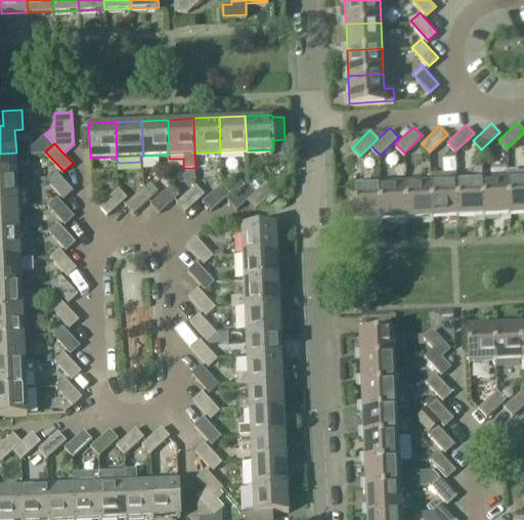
[(0,179),(17,179),(16,164),(28,164),(28,153),(16,153),(0,154),(0,179)]
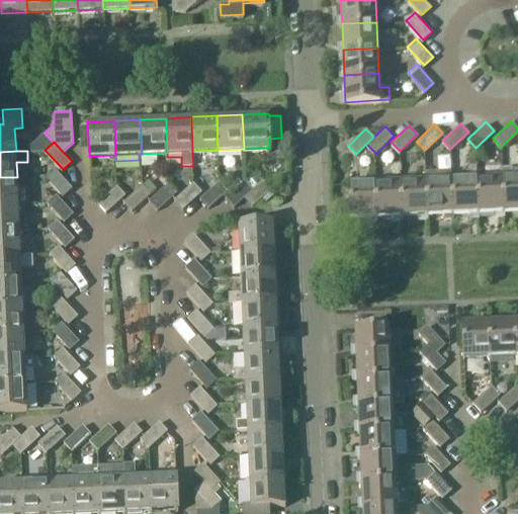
[(64,194),(73,186),(55,167),(46,175),(64,194)]
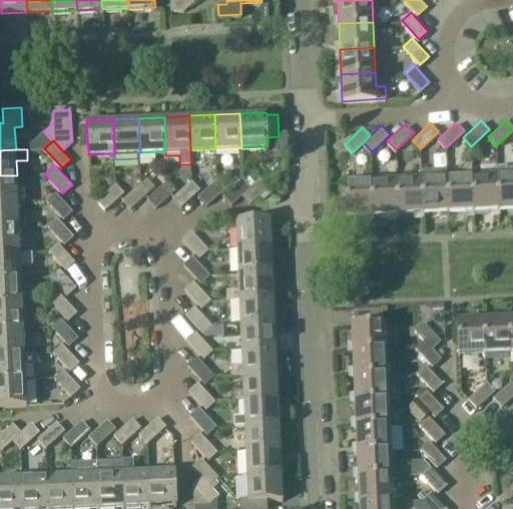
[(512,206),(512,172),(507,173),(507,165),(497,165),(497,173),(499,207),(512,206)]
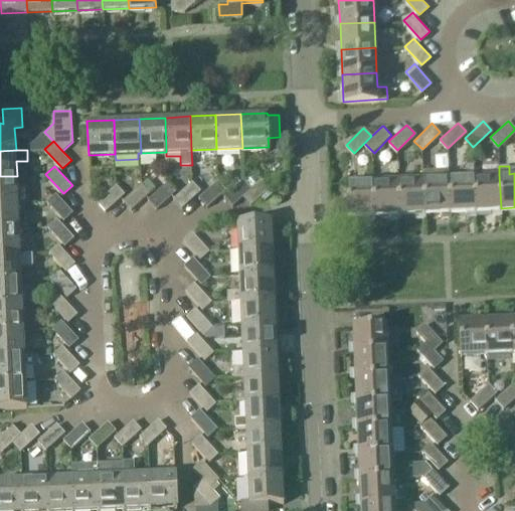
[(476,209),(501,208),(499,174),(474,175),(476,209)]
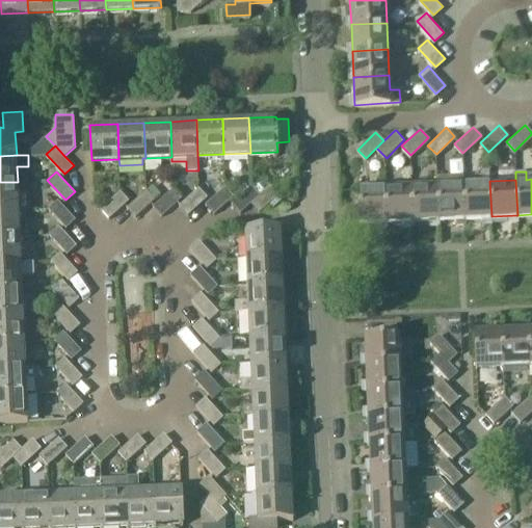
[(464,217),(491,216),(489,181),(463,182),(464,217)]
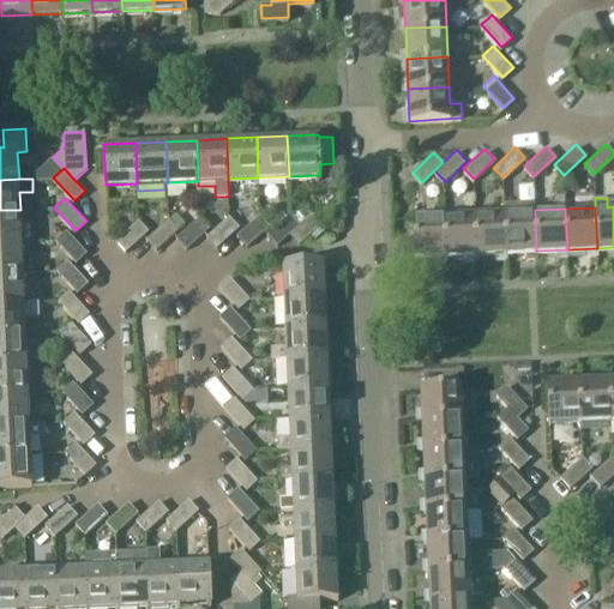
[(0,240),(22,240),(20,210),(0,210),(0,240)]
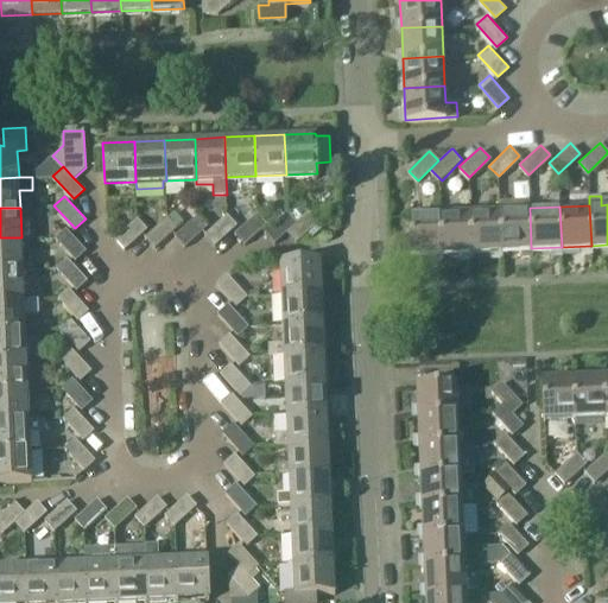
[(286,229),(296,240),(309,228),(317,221),(308,209),(302,215),(295,208),(290,213),(297,220),(286,229)]
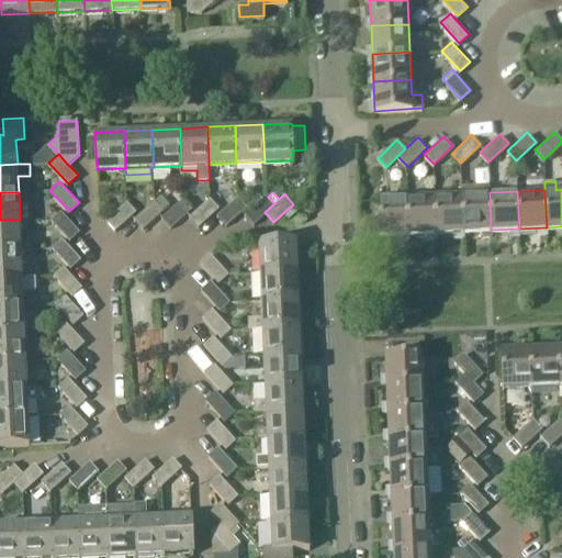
[(463,231),(491,230),(490,192),(462,193),(463,231)]
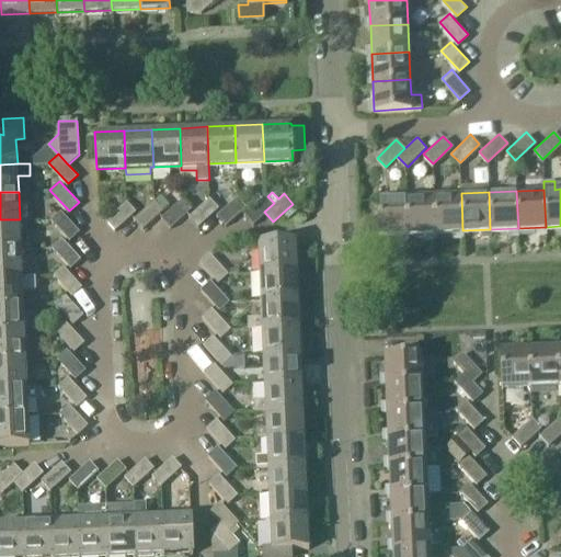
[(274,203),(267,196),(265,193),(243,213),(252,223),(264,212),(274,203)]
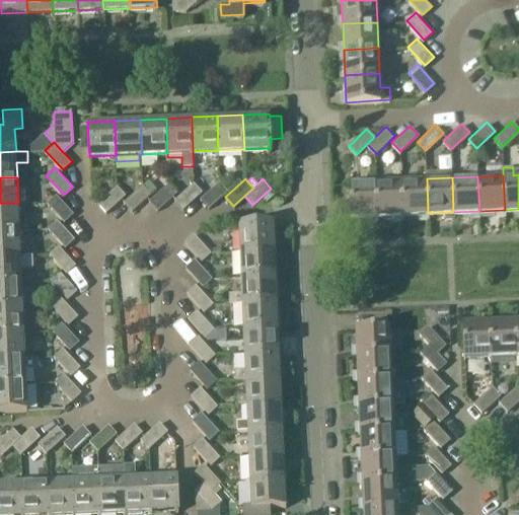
[(402,214),(428,213),(427,178),(401,179),(402,214)]
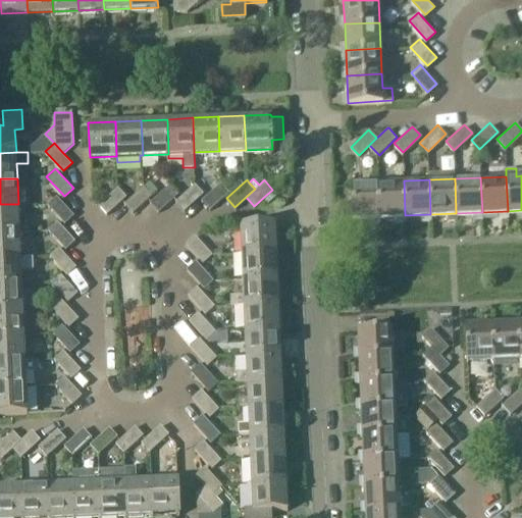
[(379,216),(405,215),(404,180),(378,182),(379,216)]
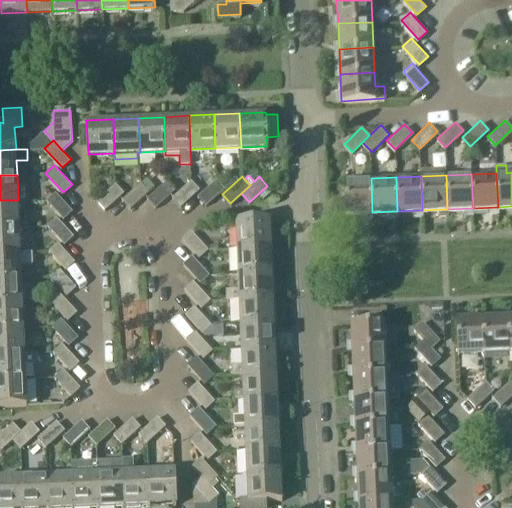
[(206,204),(207,203),(225,187),(216,178),(197,195),(206,204)]
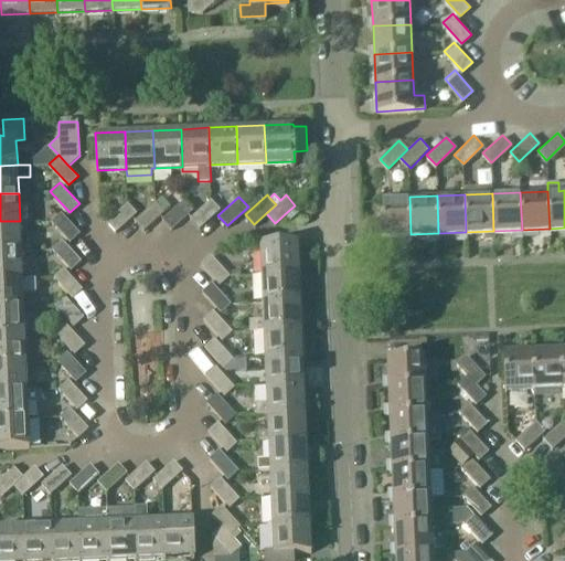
[(382,235),(411,234),(409,197),(381,198),(382,235)]
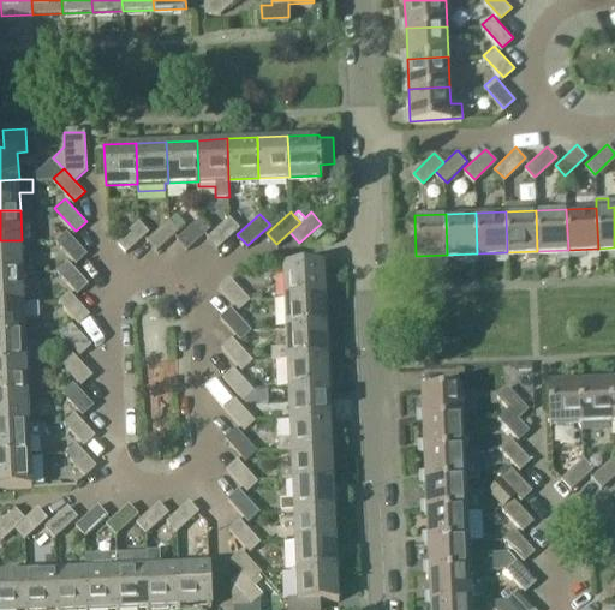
[(216,246),(219,245),(239,225),(230,215),(207,235),(216,246)]
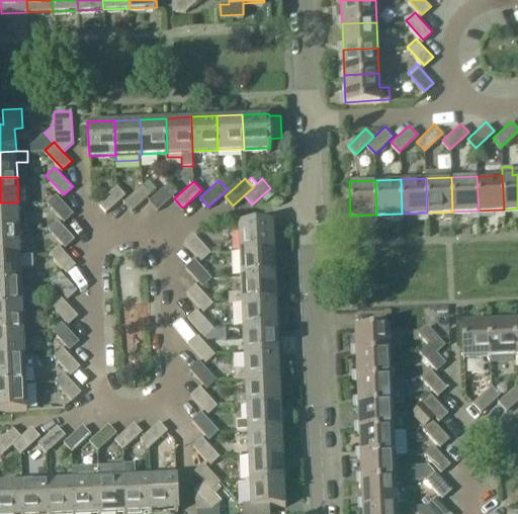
[(157,208),(159,207),(176,191),(168,182),(149,199),(157,208)]
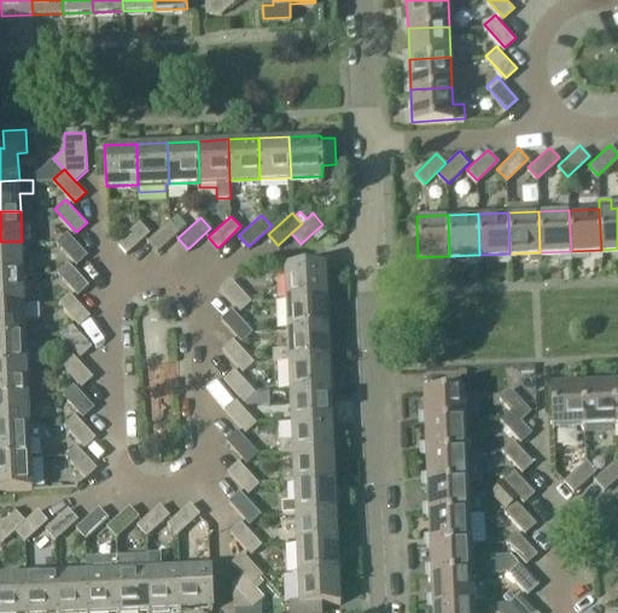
[(156,251),(158,249),(180,228),(170,219),(146,241),(156,251)]
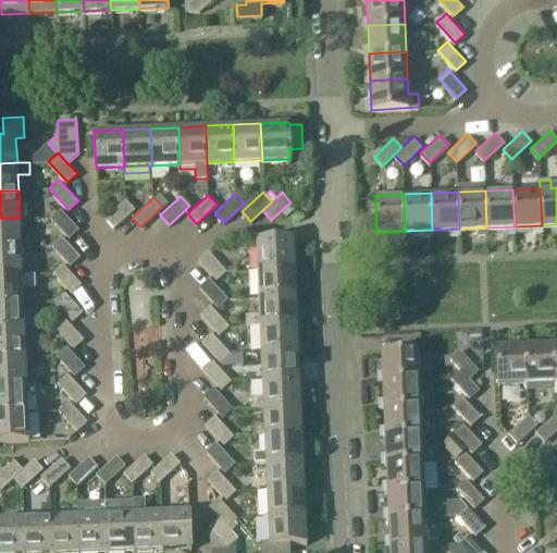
[(114,226),(115,225),(135,208),(126,198),(106,217),(114,226)]
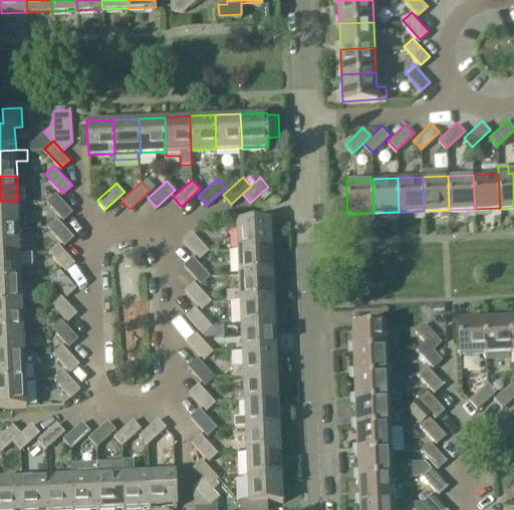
[(268,187),(261,193),(265,198),(273,191),(268,187)]
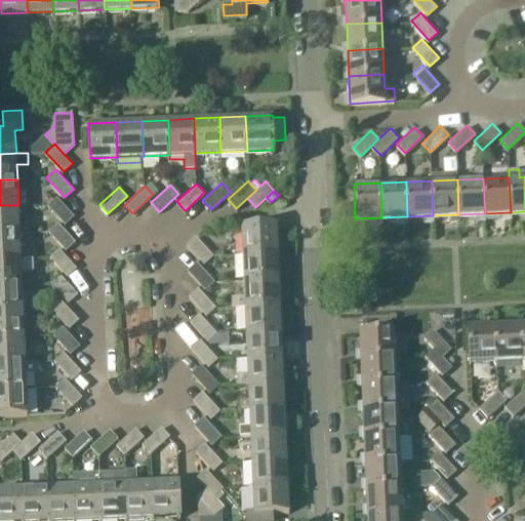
[(66,224),(75,215),(56,195),(47,204),(66,224)]
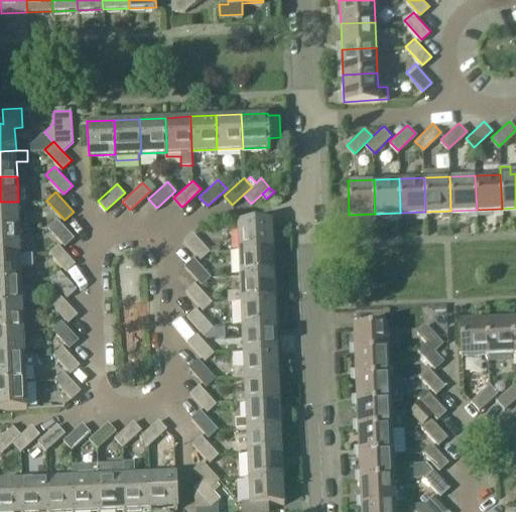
[(0,227),(19,227),(18,202),(0,202),(0,227)]
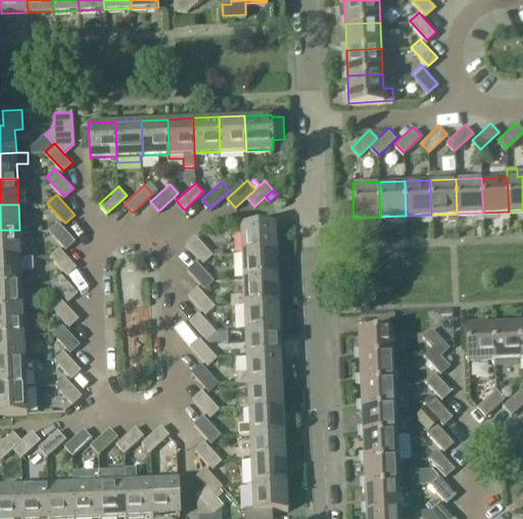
[(67,248),(76,240),(57,221),(49,229),(67,248)]
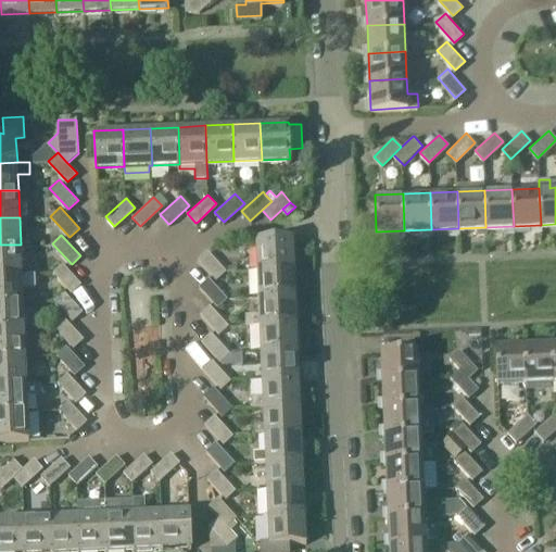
[(253,267),(257,267),(294,265),(293,237),(252,239),(253,267)]
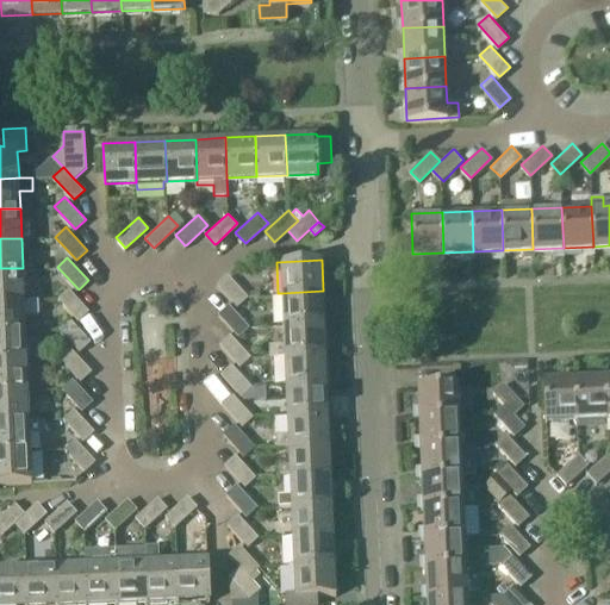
[(0,299),(25,298),(23,268),(0,268),(0,299)]
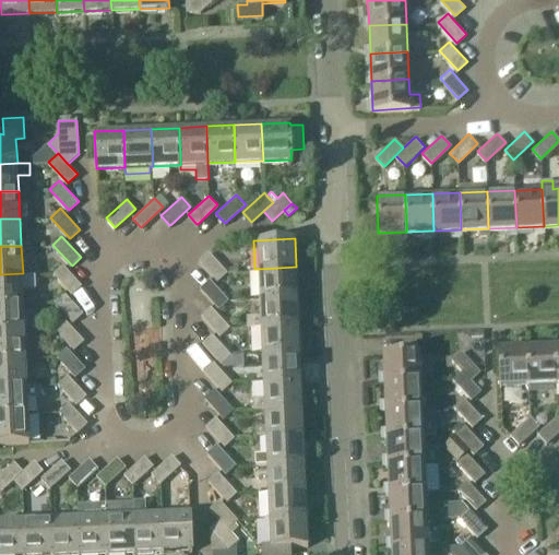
[(217,279),(227,271),(209,250),(200,258),(200,260),(217,279)]
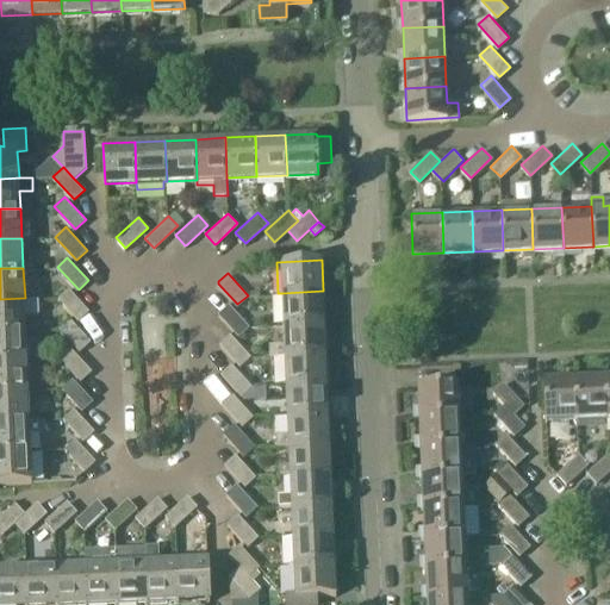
[(79,319),(89,310),(69,287),(58,297),(79,319)]
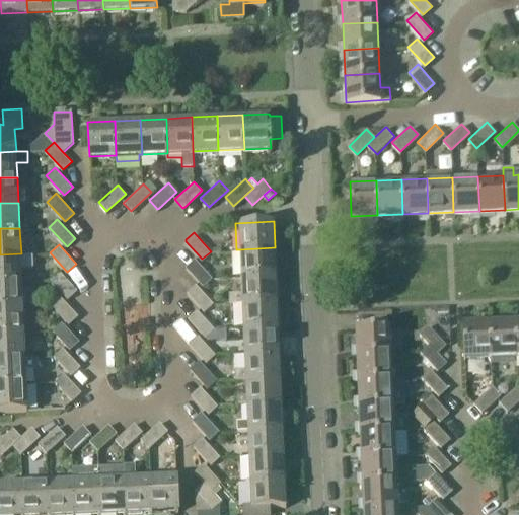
[(241,275),(277,273),(275,247),(240,249),(241,275)]
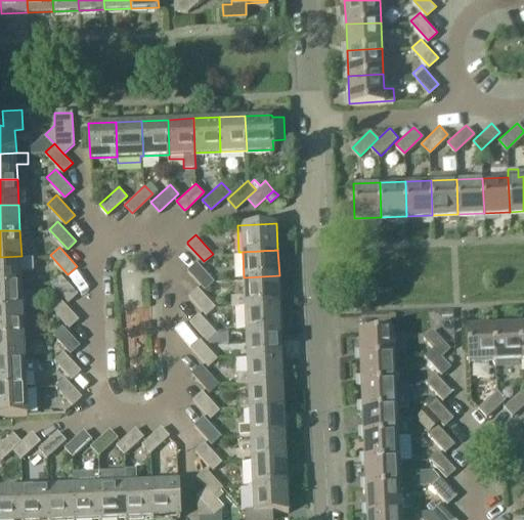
[(0,283),(23,282),(22,270),(32,270),(32,258),(22,258),(22,256),(0,257),(0,283)]
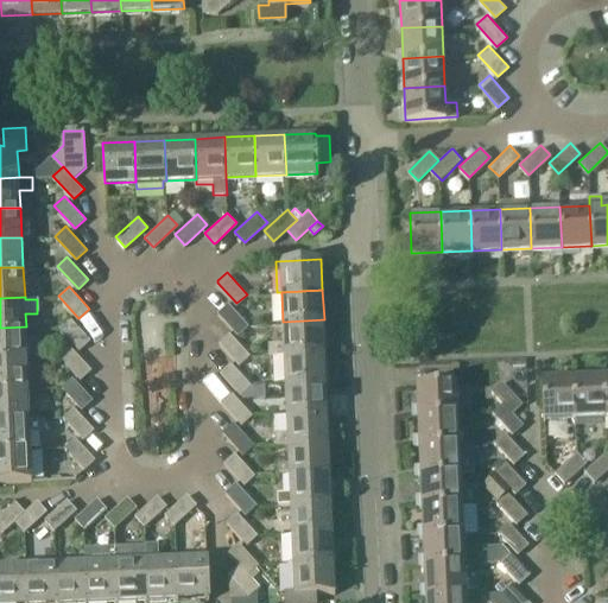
[(238,334),(248,324),(229,303),(219,312),(238,334)]
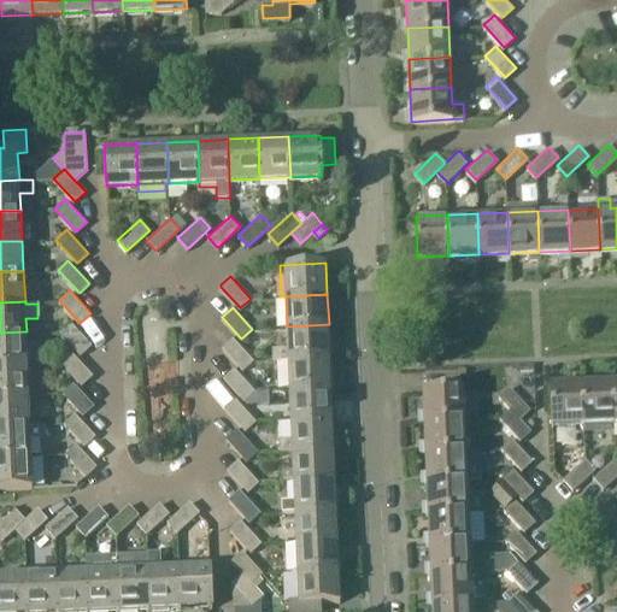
[(82,354),(92,345),(70,321),(60,330),(82,354)]
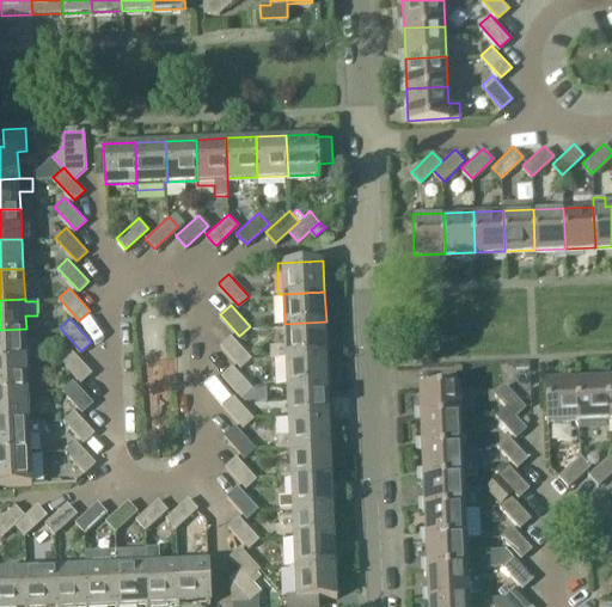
[(286,355),(328,353),(326,322),(285,324),(286,344),(270,344),(270,355),(286,355)]
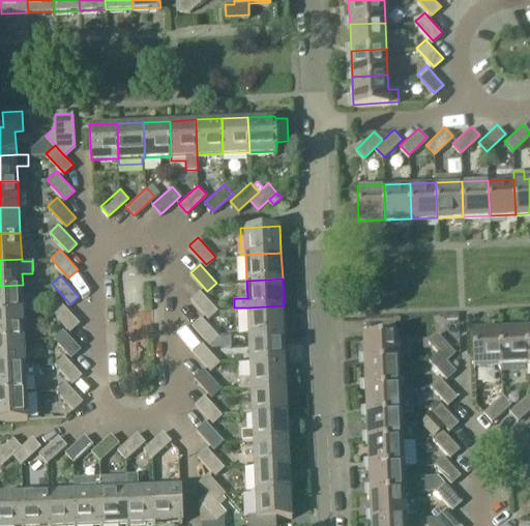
[(0,312),(24,312),(23,285),(0,286),(0,312)]
